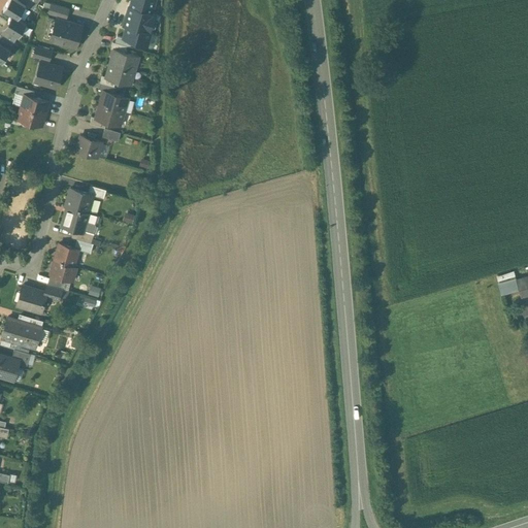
[(11,13),(19,18),(26,4),(20,0),(7,0),(3,8),(11,13)]
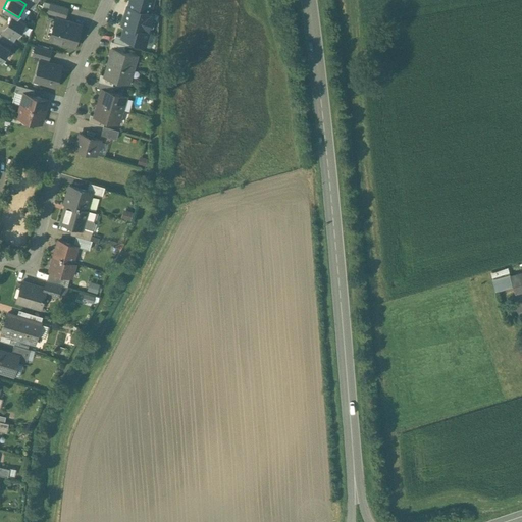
[(73,9),(52,2),(49,11),(70,18),(73,9)]
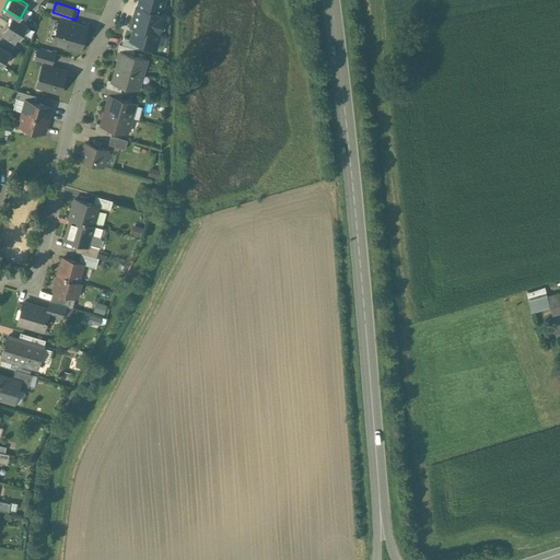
[(139,2),(133,21),(156,27),(162,9),(139,2)]
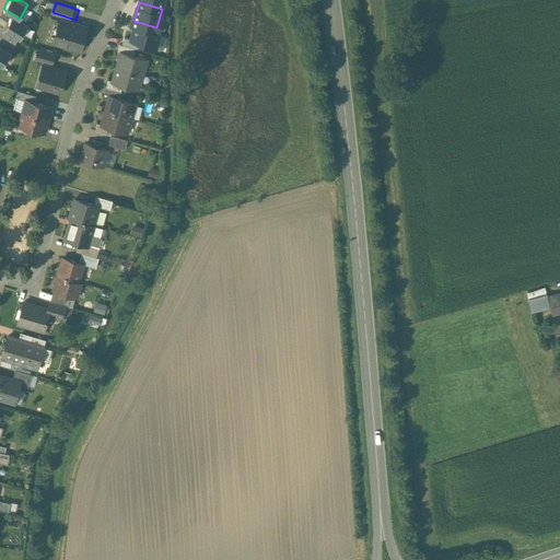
[(26,23),(20,19),(12,14),(4,28),(19,37),(26,23)]
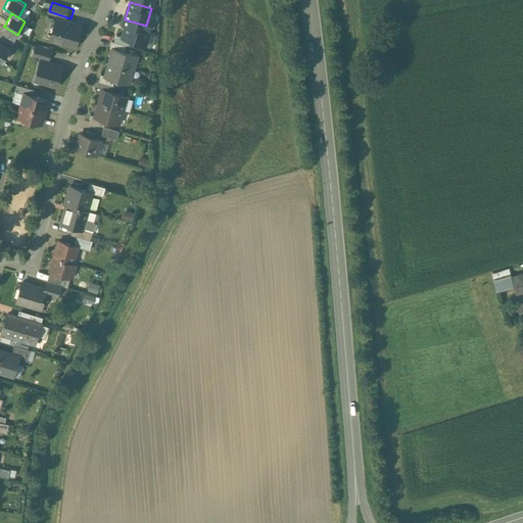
[(77,49),(86,24),(70,18),(59,15),(51,41),(77,49)]
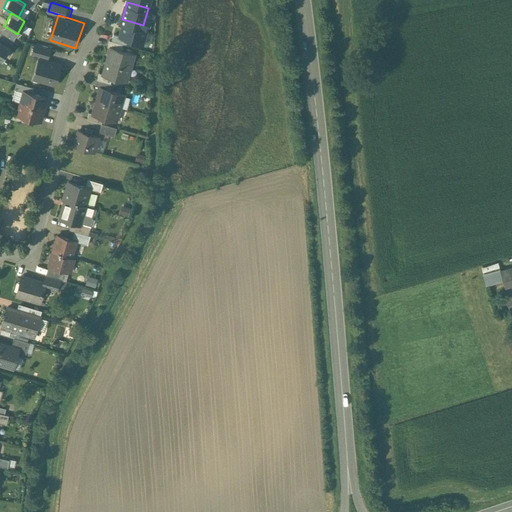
[(122,19),(117,37),(138,42),(143,25),(122,19)]
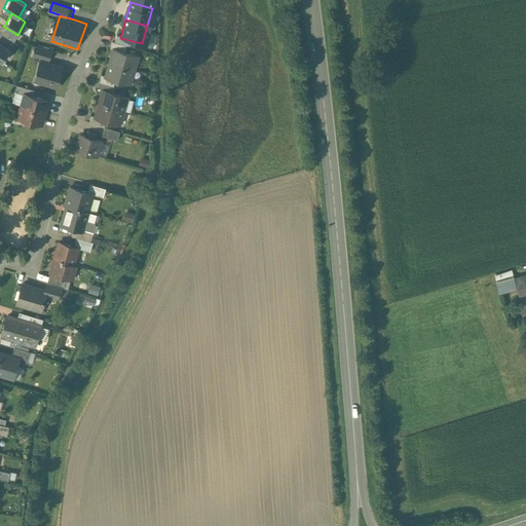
[(0,60),(1,60),(8,47),(0,41),(0,60)]
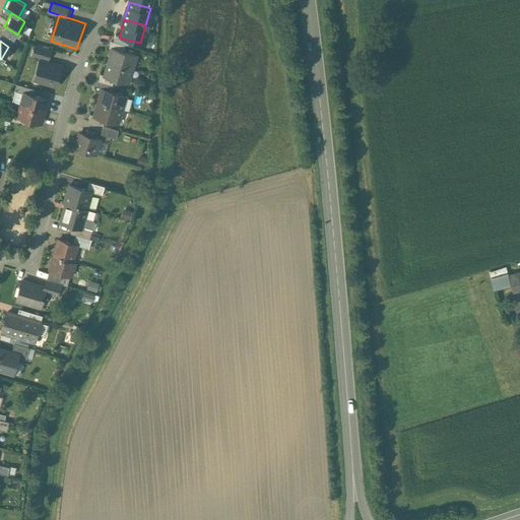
[(124,44),(111,41),(109,47),(112,48),(122,51),(124,44)]
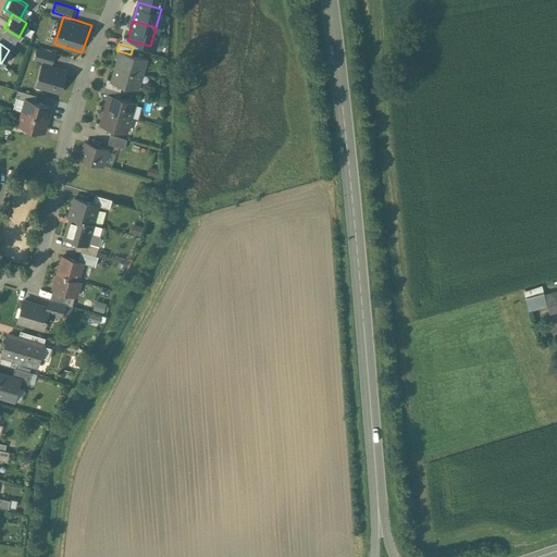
[(54,52),(37,48),(35,58),(51,63),(54,52)]
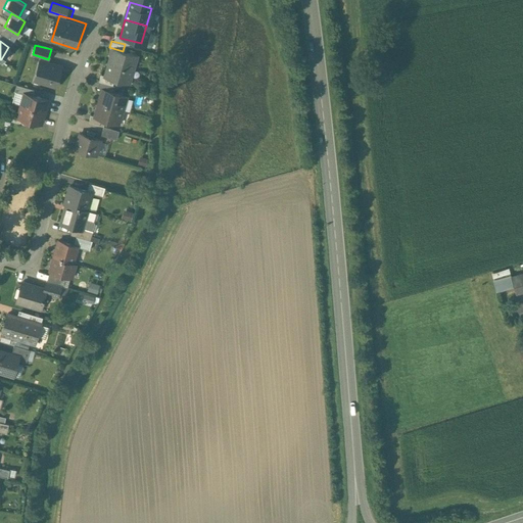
[(123,51),(112,48),(110,55),(109,55),(107,61),(133,68),(137,55),(123,51)]
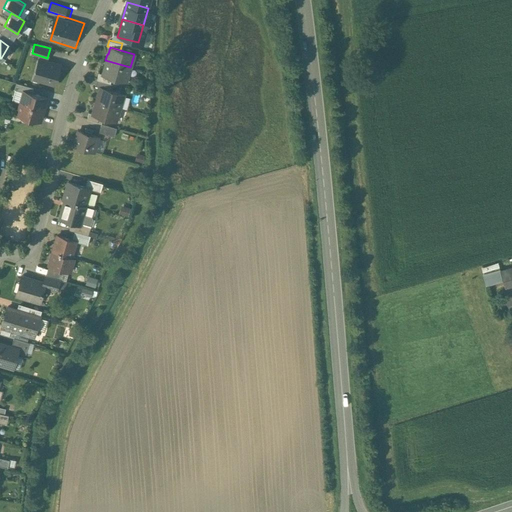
[(60,65),(39,59),(34,76),(40,77),(39,79),(54,84),(60,65)]
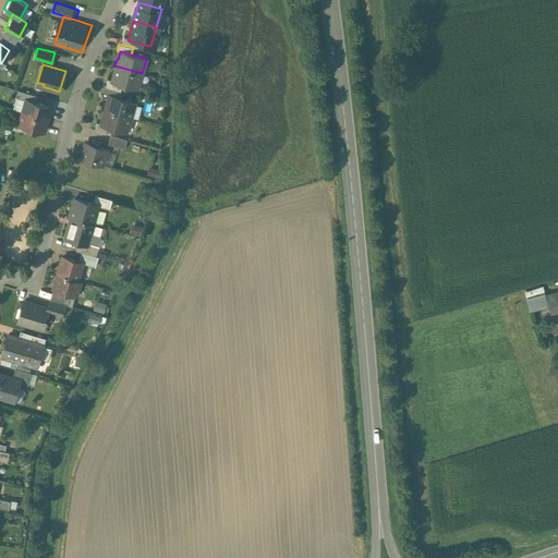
[(142,73),(114,65),(112,72),(113,72),(111,80),(111,81),(122,83),(137,88),(142,73)]
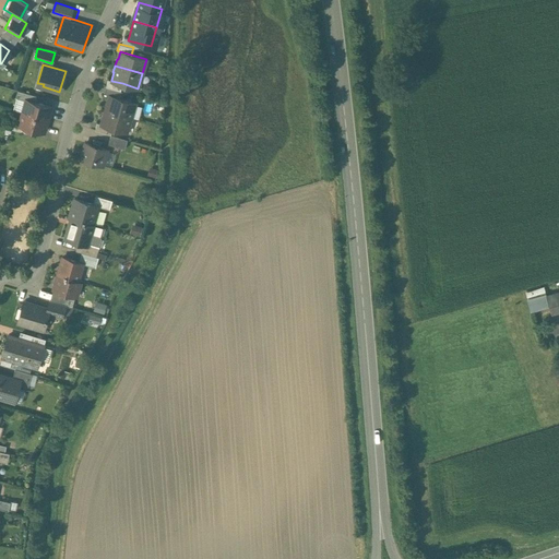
[(122,83),(111,81),(111,80),(107,79),(105,86),(120,91),(122,83)]
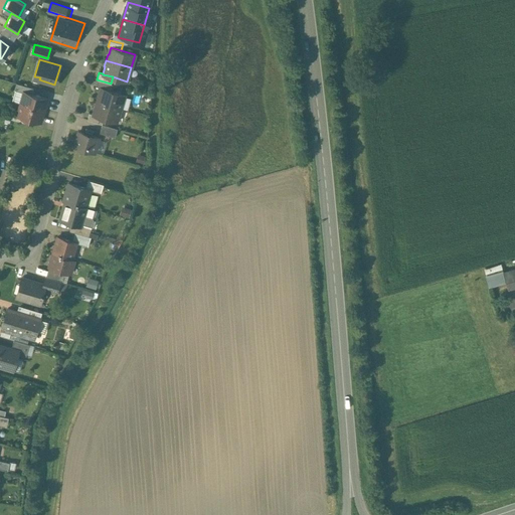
[(33,88),(16,82),(14,90),(23,92),(32,94),(33,88)]
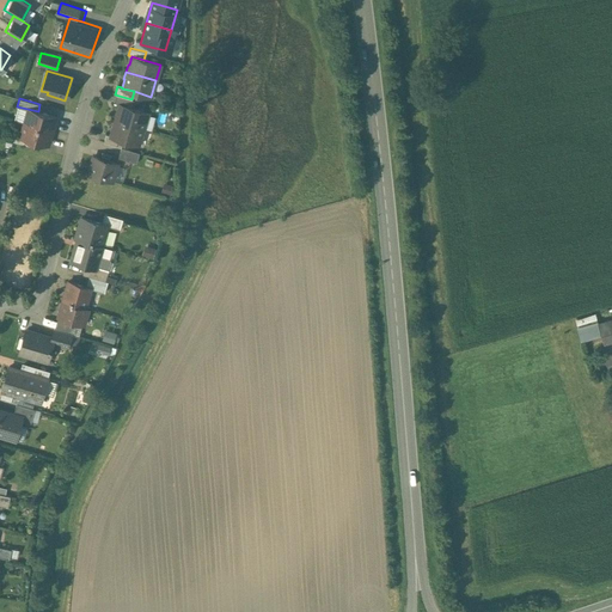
[(148,112),(120,103),(116,112),(114,120),(144,128),(148,112)]
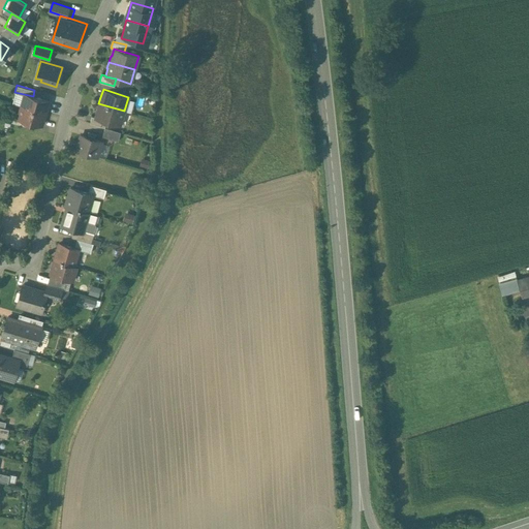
[(33,96),(24,94),(21,105),(44,113),(49,100),(33,96)]
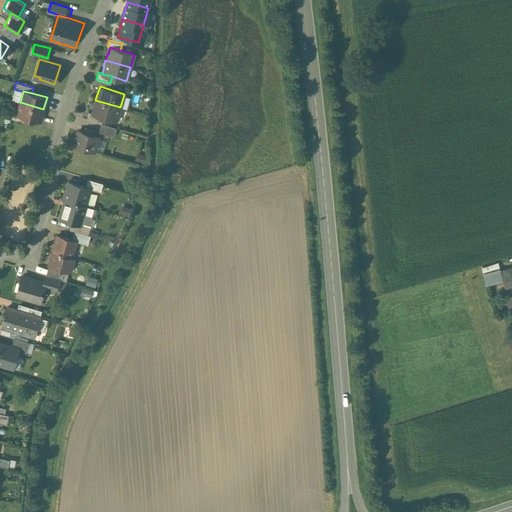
[(120,107),(95,100),(93,106),(94,106),(92,113),(103,117),(116,120),(120,107)]
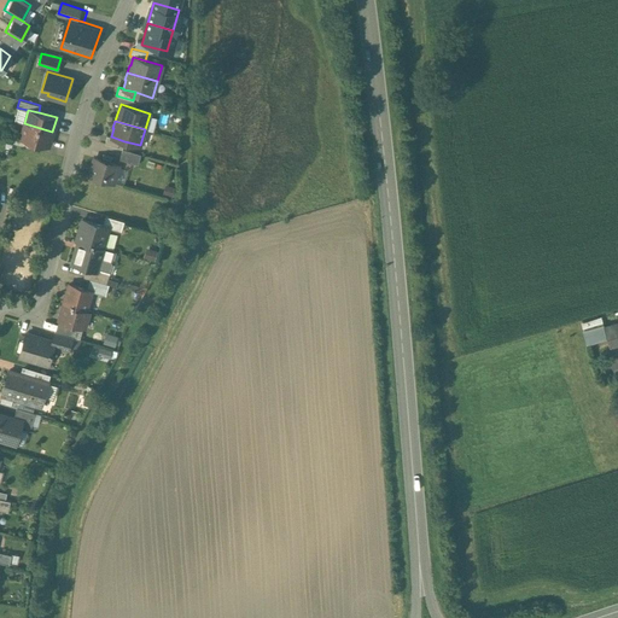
[(52,132),(24,123),(21,136),(21,138),(33,141),(48,145),(52,132)]
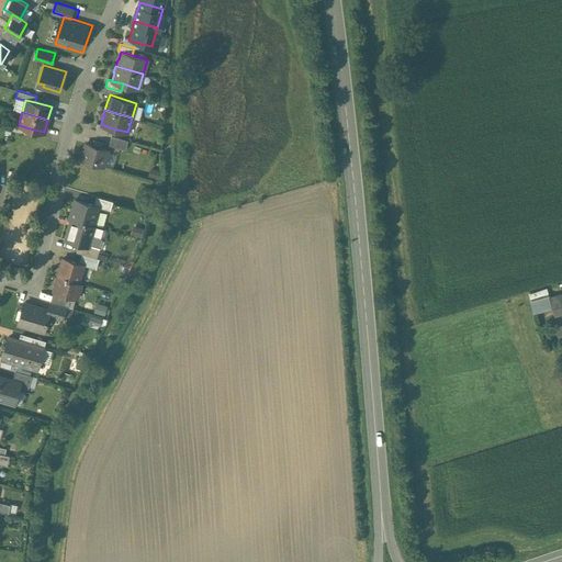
[(30,128),(19,125),(19,124),(13,123),(12,130),(29,134),(30,128)]
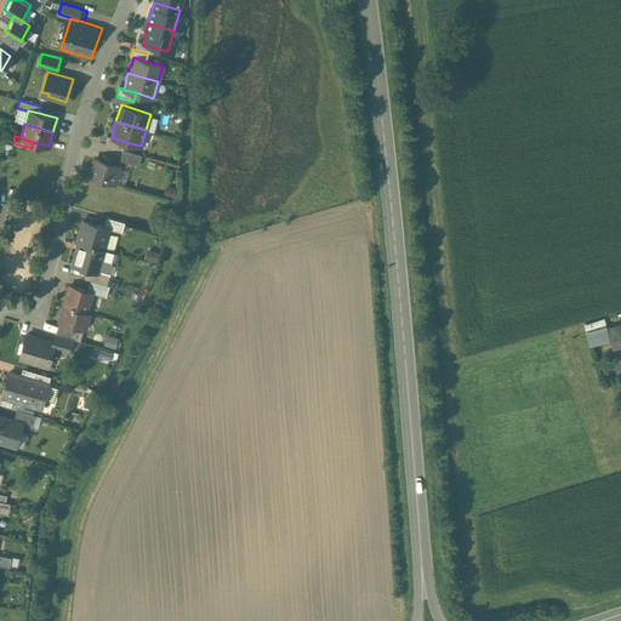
[(125,142),(112,137),(107,136),(104,144),(123,149),(125,142)]
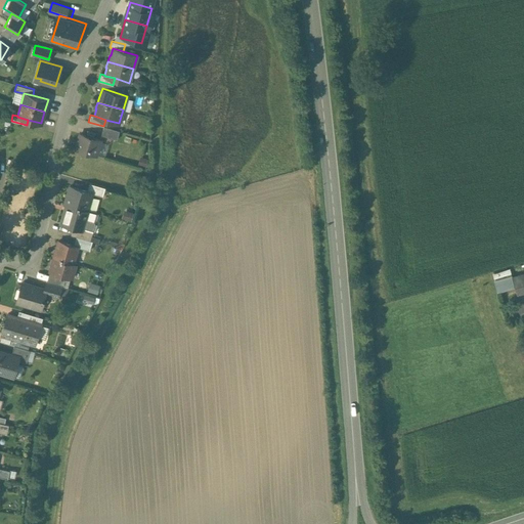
[(119,130),(103,126),(100,135),(117,139),(119,130)]
